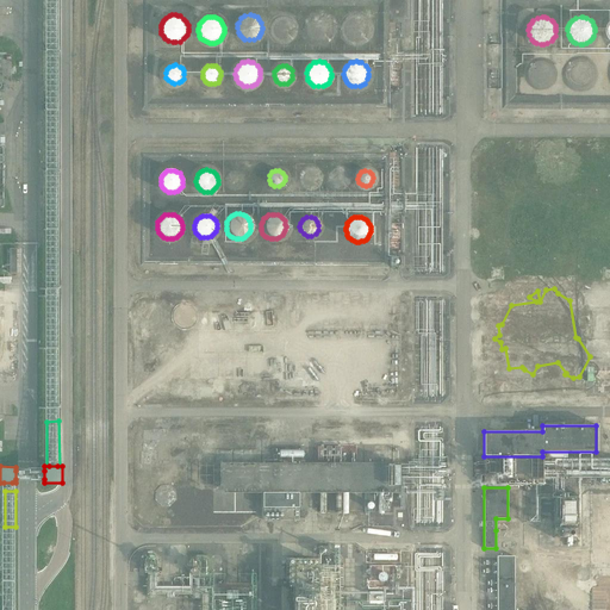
[(299,493),(263,493),(263,521),(299,521),(299,493)]
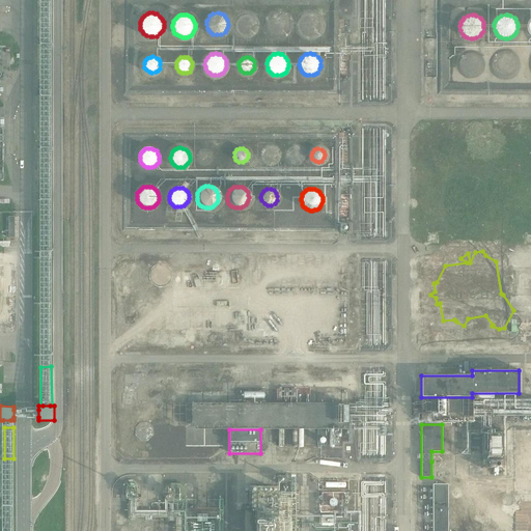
[(500,454),(501,437),(491,436),(490,454),(500,454)]
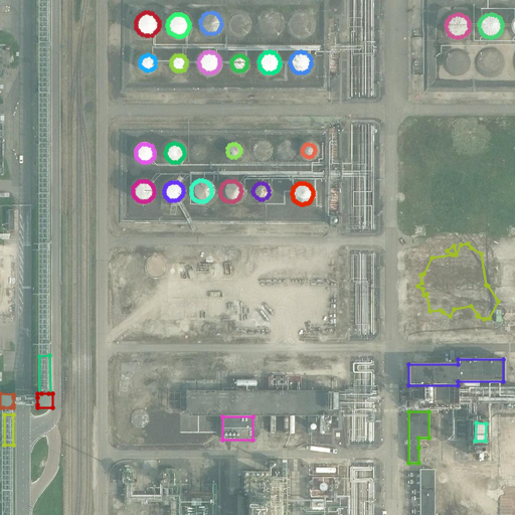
[(268,487),(269,472),(244,471),(244,491),(249,491),(250,481),(255,481),(255,492),(263,492),(264,487),(268,487)]
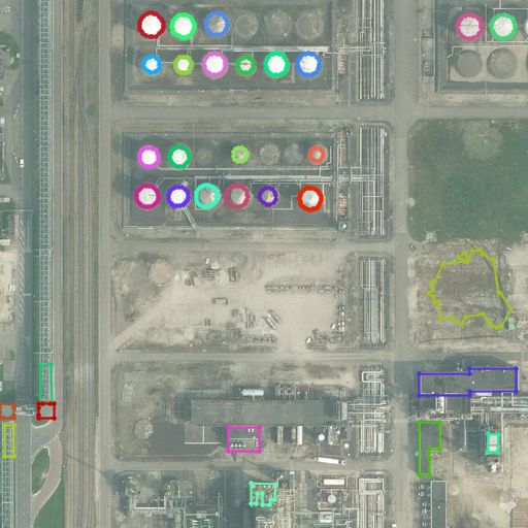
[(430,484),(430,500),(429,527),(444,527),(444,484),(430,484)]
